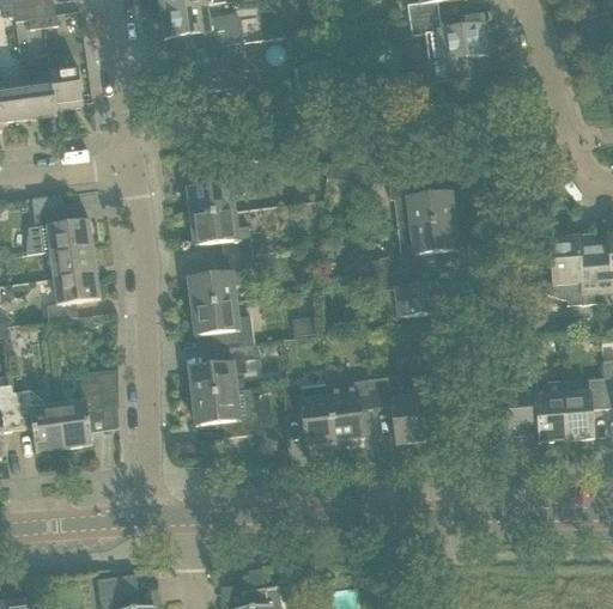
[(12,0),(12,1),(13,16),(14,22),(28,19),(28,18),(26,5),(53,1),(53,0),(12,0)]
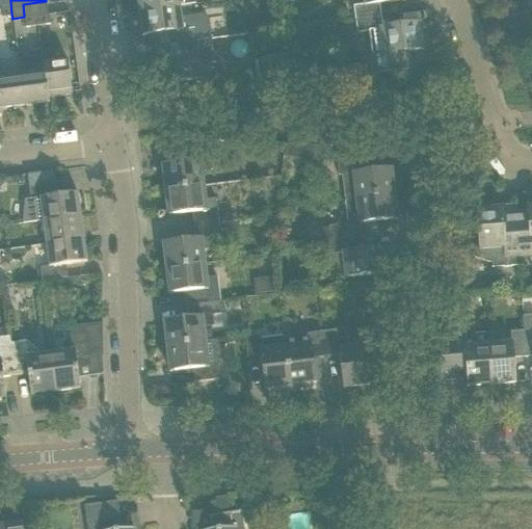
[(137,0),(139,9),(180,3),(194,1),(194,0),(137,0)]
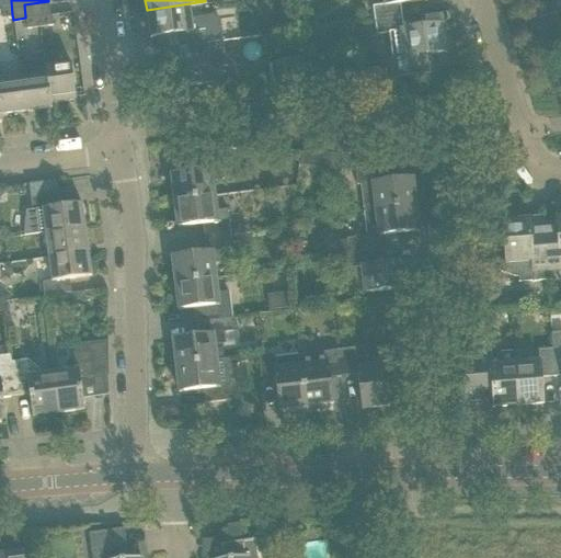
[(373,3),(374,18),(402,14),(400,1),(408,0),(382,0),(384,2),(373,3)]
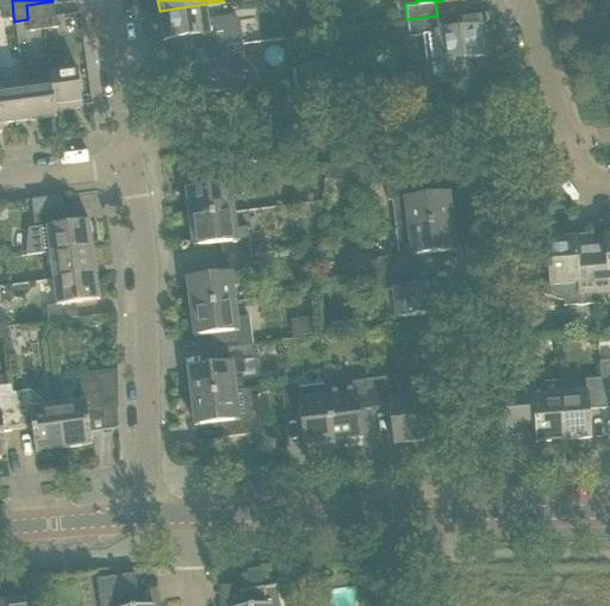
[(12,1),(1,2),(2,7),(4,17),(13,16),(12,1)]
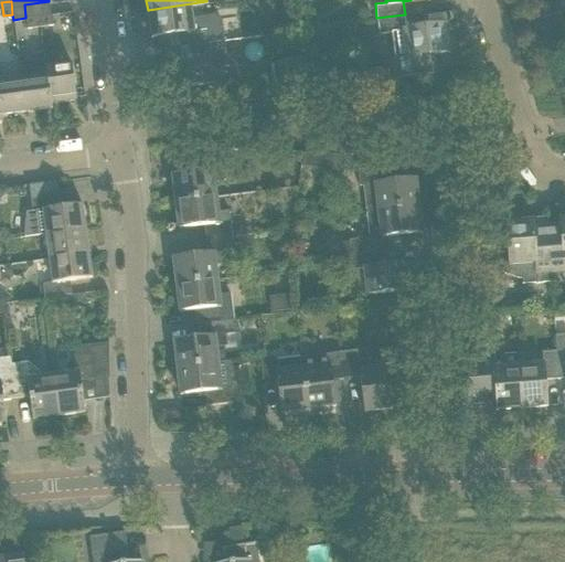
[(49,1),(24,4),(25,17),(39,14),(40,24),(53,22),(52,13),(50,13),(49,1)]
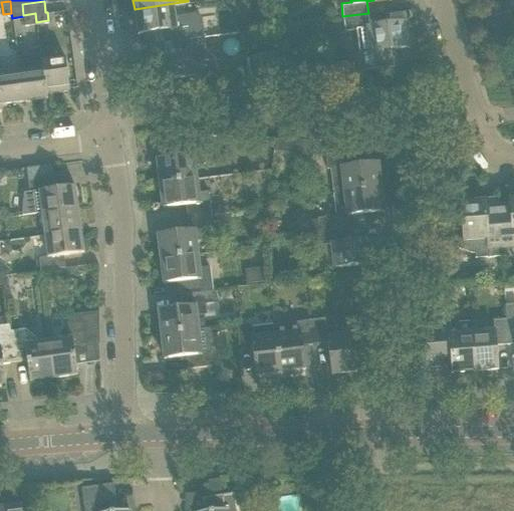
[(174,3),(135,9),(138,32),(161,28),(163,40),(171,39),(204,35),(202,17),(195,12),(175,14),(174,3)]
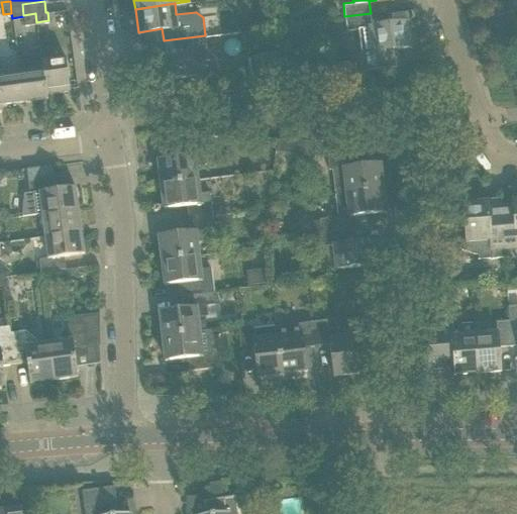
[(23,16),(24,24),(36,22),(35,13),(23,15),(23,16)]
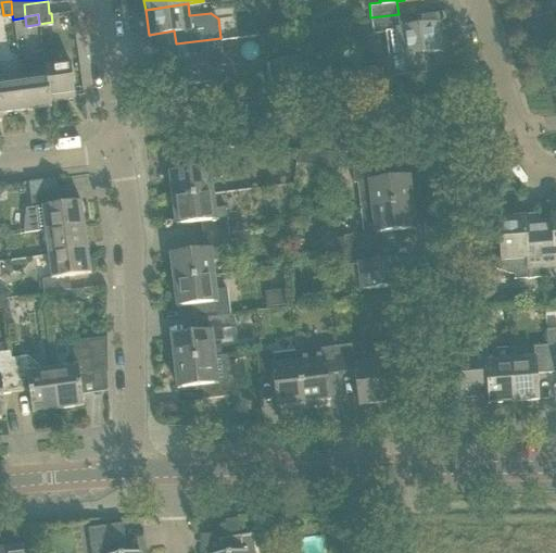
[(386,29),(387,39),(397,38),(400,54),(426,51),(441,49),(441,50),(442,50),(438,21),(437,21),(437,22),(400,27),(399,14),(370,17),(373,32),(386,29)]
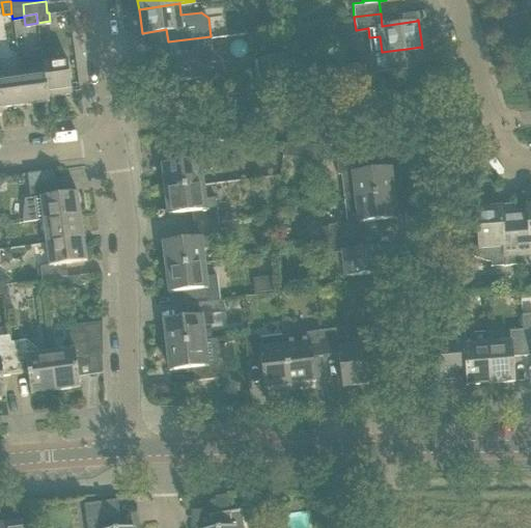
[(211,36),(176,40),(178,53),(154,56),(157,82),(197,77),(196,79),(205,83),(207,76),(211,66),(211,60),(215,60),(211,36)]
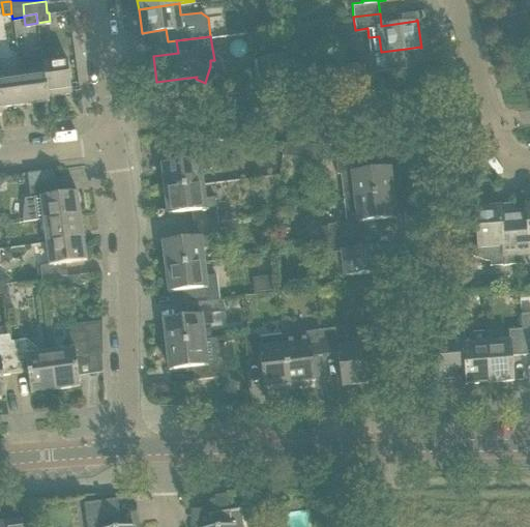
[(379,36),(369,37),(371,52),(367,52),(370,71),(408,66),(406,49),(381,52),(379,36)]
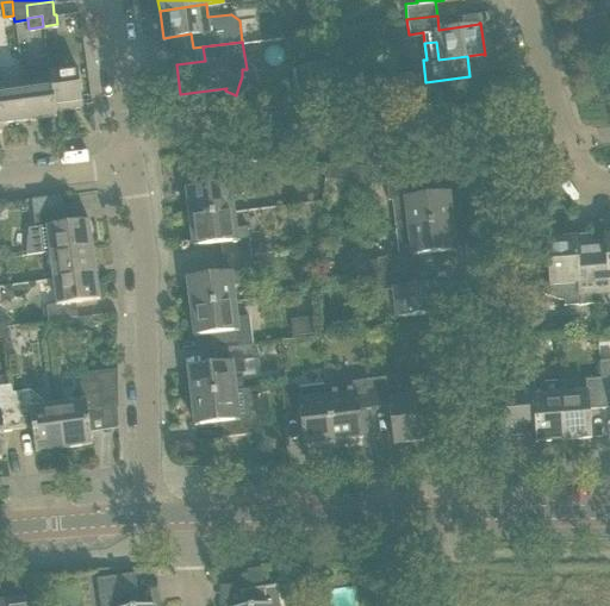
[(49,61),(22,64),(23,80),(29,118),(55,114),(56,114),(55,108),(50,70),(49,61)]
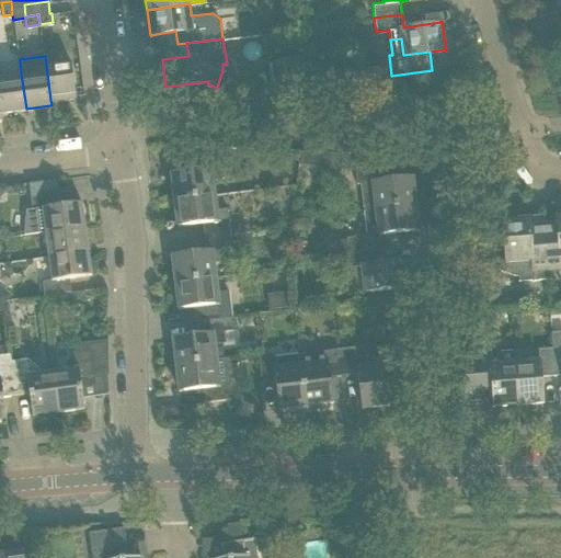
[(46,65),(50,100),(76,97),(71,61),(46,65)]
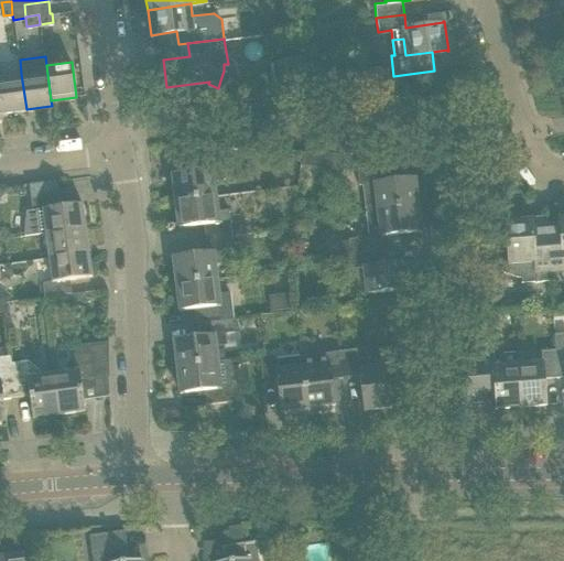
[(0,97),(2,112),(26,109),(21,74),(0,76),(0,97)]
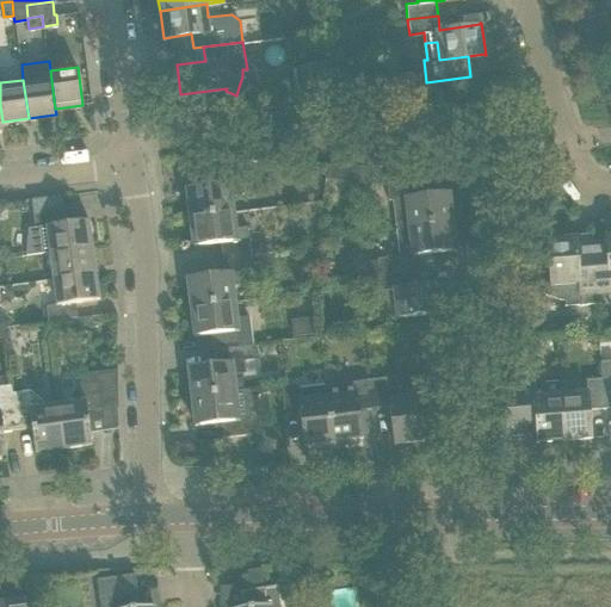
[(185,186),(189,215),(234,210),(232,193),(244,192),(240,158),(208,156),(208,159),(210,159),(214,183),(185,186)]
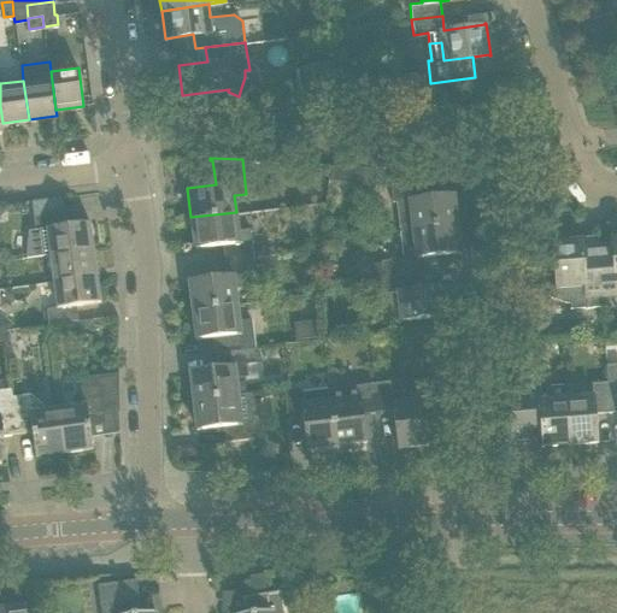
[(397,200),(400,229),(457,222),(454,192),(435,194),(433,170),(435,171),(435,169),(388,166),(393,200),(397,200)]
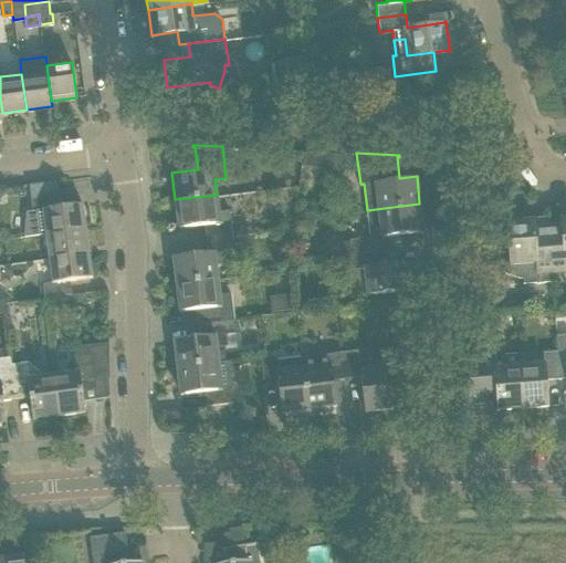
[(22,236),(46,232),(85,227),(82,202),(60,206),(56,179),(29,183),(32,210),(24,210),(22,236)]
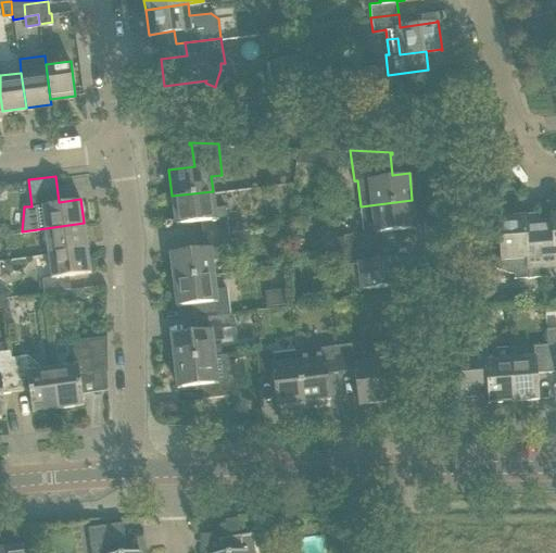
[(201,220),(202,234),(228,230),(226,204),(214,206),(213,191),(172,196),(175,223),(201,220)]
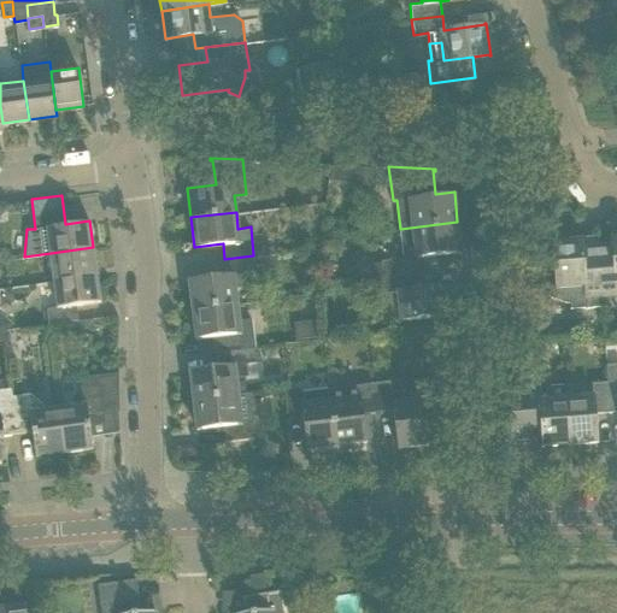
[(383,275),(383,276),(412,272),(410,258),(460,252),(457,222),(400,229),(404,257),(381,259),(381,263),(383,275)]
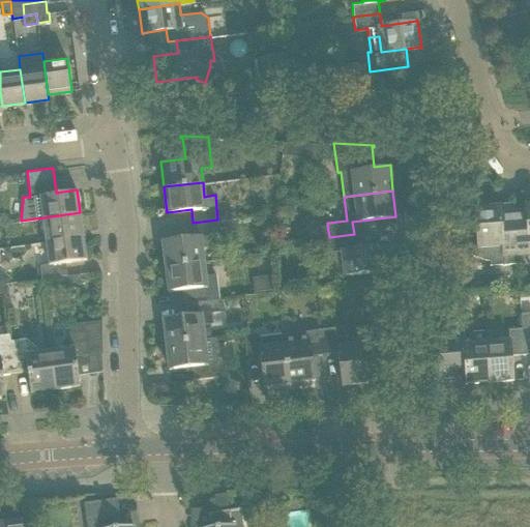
[(527,227),(514,228),(517,254),(529,252),(529,201),(525,202),(527,227)]
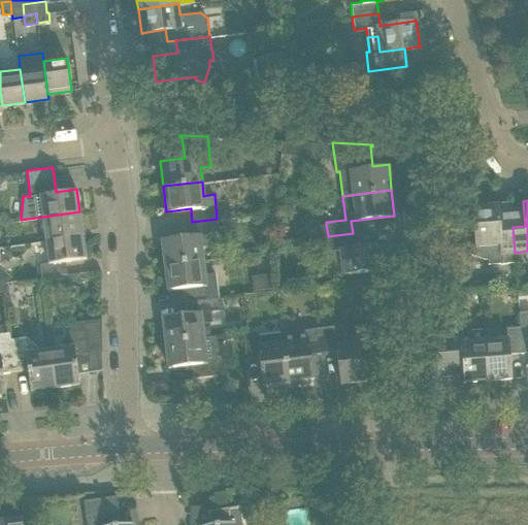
[(515,253),(513,227),(500,228),(498,203),(472,205),(475,244),(473,244),(472,243),(468,252),(474,255),(484,258),(489,259),(488,263),(489,263),(515,261),(515,253)]
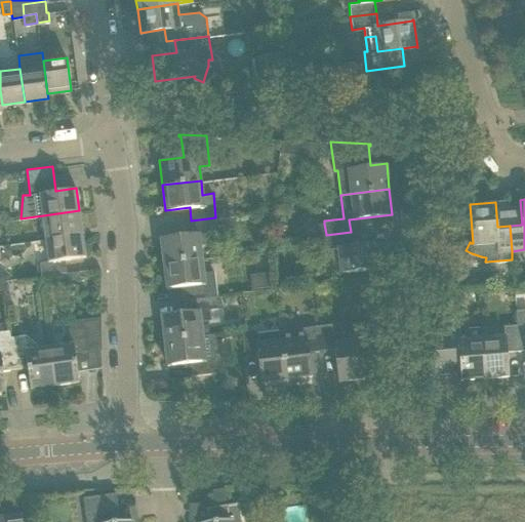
[(43,215),(46,238),(82,234),(79,210),(43,215)]
